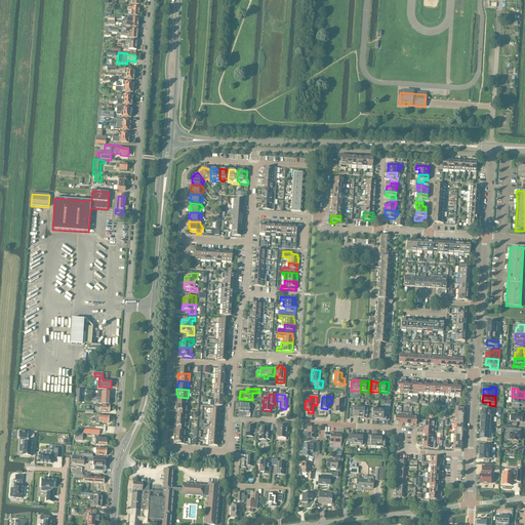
[(176,400),(175,405),(188,406),(188,398),(177,397),(177,400),(176,400)]
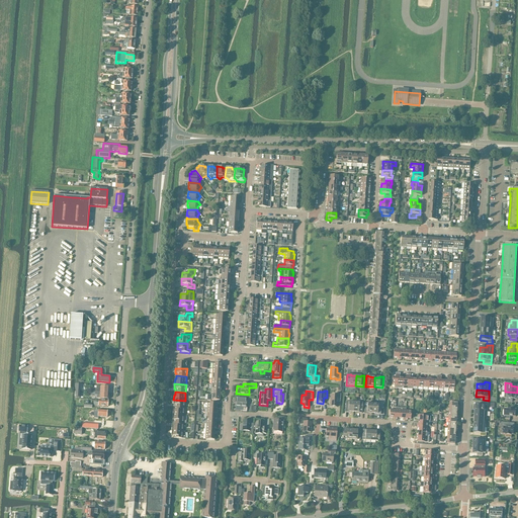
[(517,400),(517,393),(505,392),(504,399),(505,399),(505,402),(512,402),(512,400),(517,400)]
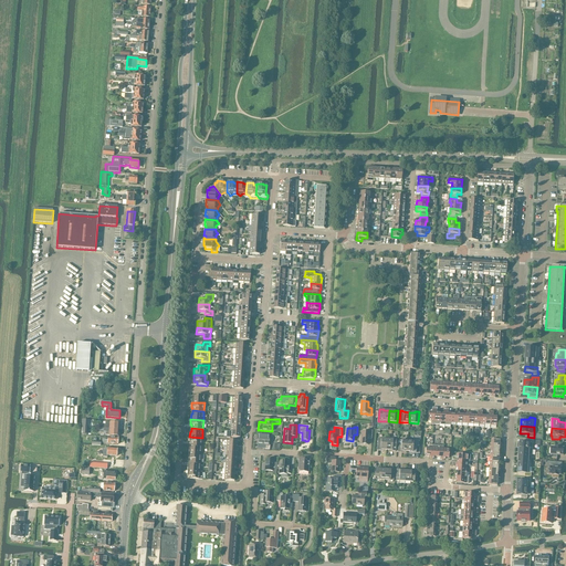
[(362,432),(360,444),(367,446),(368,439),(371,439),(373,431),(368,430),(368,432),(362,432)]
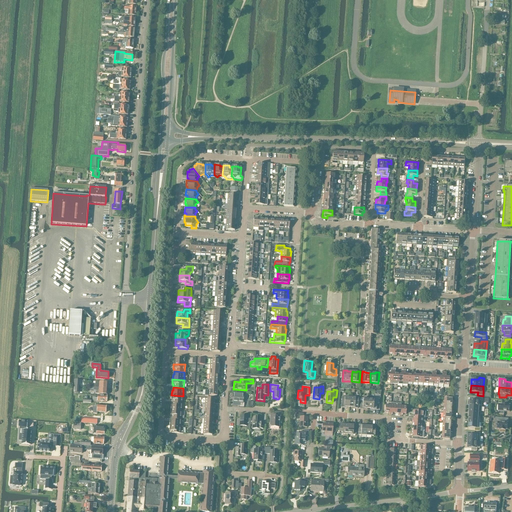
[(233,393),(233,401),(233,405),(244,406),(244,403),(243,403),(243,394),(233,393)]
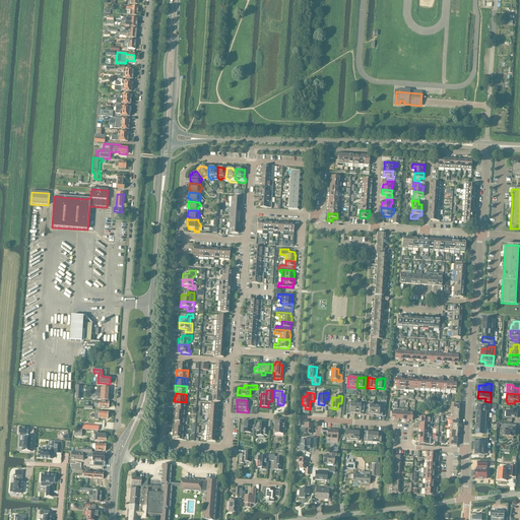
[(174,401),(174,406),(175,406),(175,409),(185,409),(186,402),(174,401)]
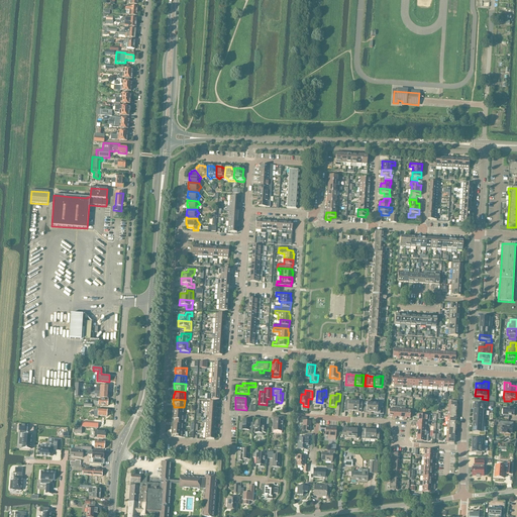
[(347,411),(352,411),(353,402),(346,401),(344,401),(344,411),(345,412),(345,411),(347,412),(347,411)]
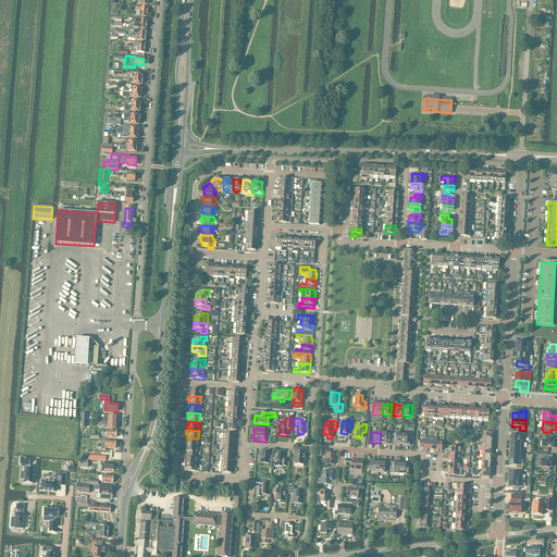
[(381,433),(380,443),(385,443),(385,444),(388,444),(388,445),(390,445),(390,433),(388,433),(381,433)]
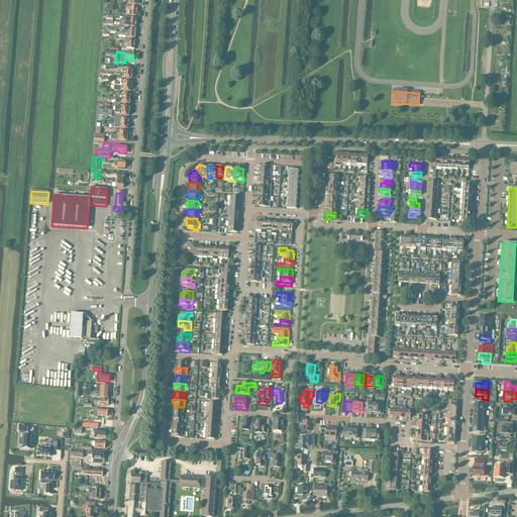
[(367,412),(372,412),(372,403),(365,402),(364,402),(363,413),(364,413),(367,413),(367,412)]
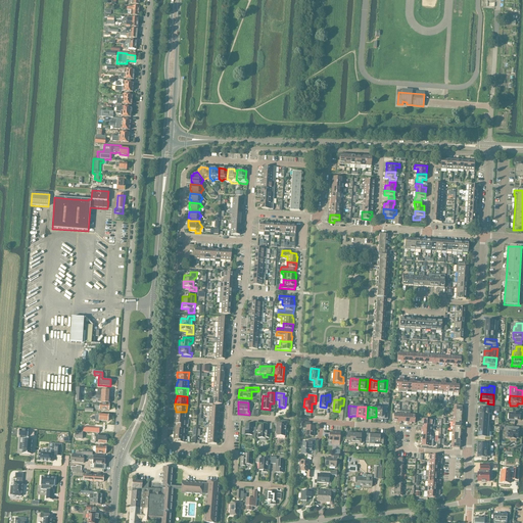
[(480,409),(480,415),(488,416),(491,416),(492,410),(492,407),(487,407),(487,410),(480,409)]
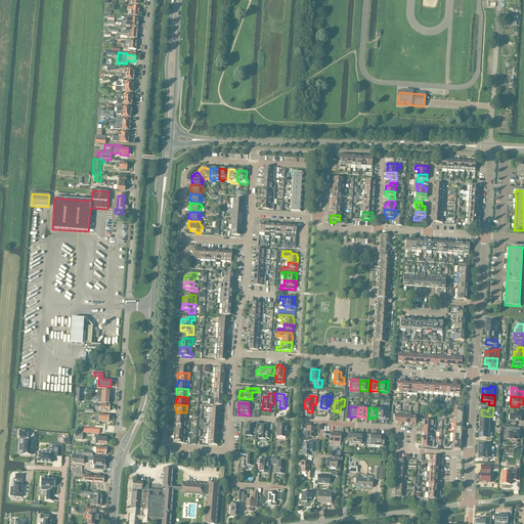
[(377,408),(377,418),(382,419),(384,420),(385,420),(386,408),(385,408),(377,408)]
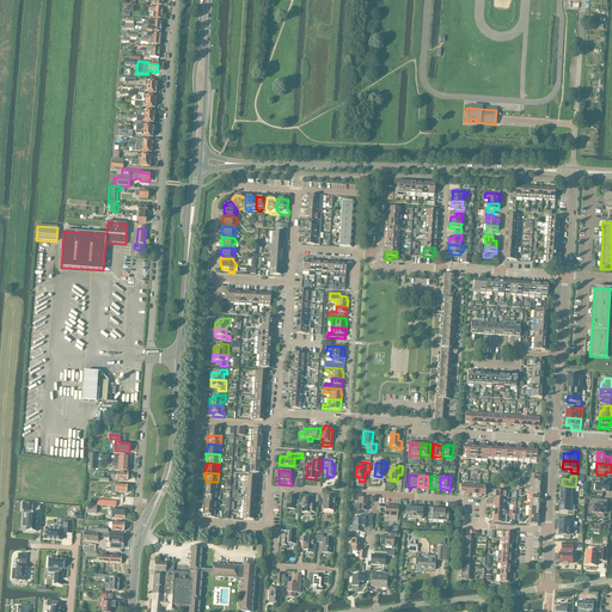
[(204,484),(203,490),(218,491),(218,482),(206,482),(206,484),(204,484)]
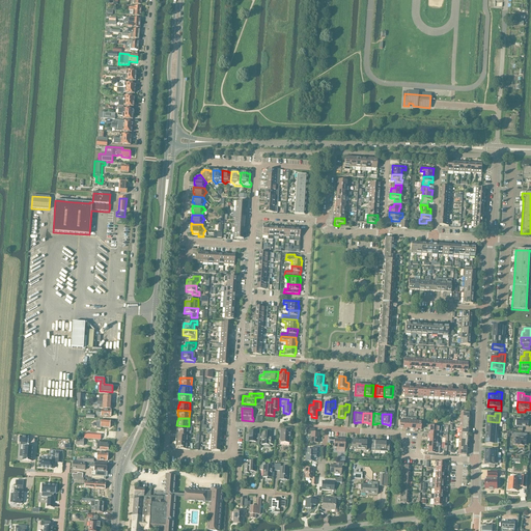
[(518,419),(516,427),(516,429),(523,429),(523,427),(529,427),(529,420),(527,420),(521,419),(518,419)]
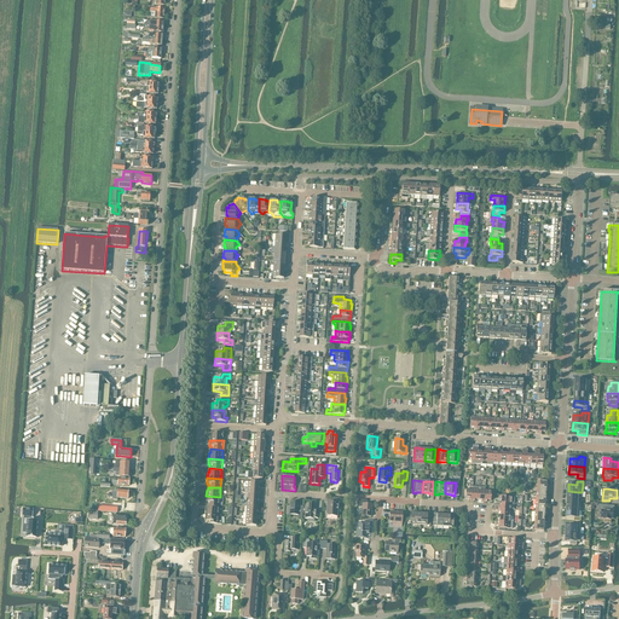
[(113,490),(111,501),(117,501),(117,498),(127,499),(127,498),(128,498),(128,495),(128,491),(113,490)]
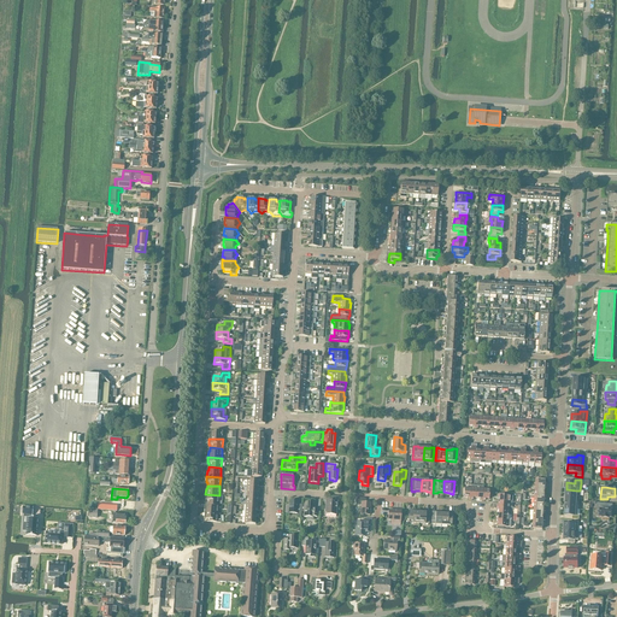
[(205,494),(205,500),(206,501),(206,504),(218,505),(219,495),(205,494)]
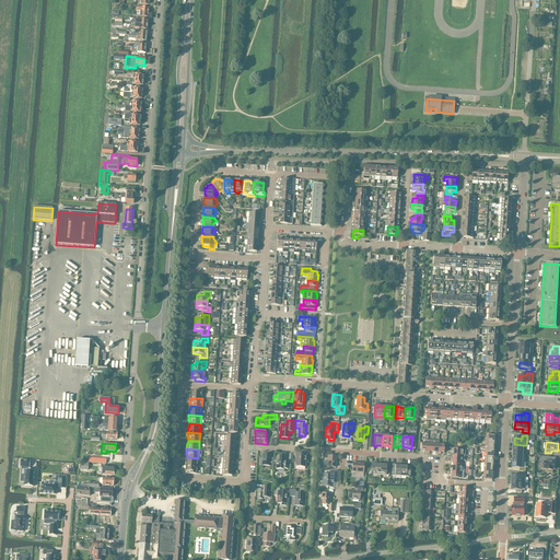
[(300,455),(295,454),(295,467),(305,467),(305,455),(307,455),(307,452),(300,451),(300,455)]
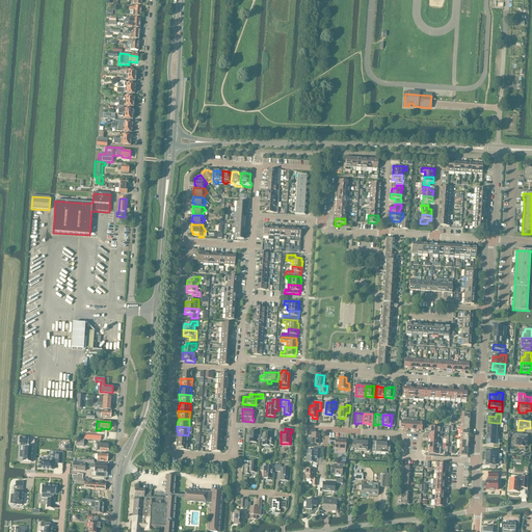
[(312,435),(311,444),(319,444),(320,433),(315,433),(315,430),(308,429),(307,435),(312,435)]
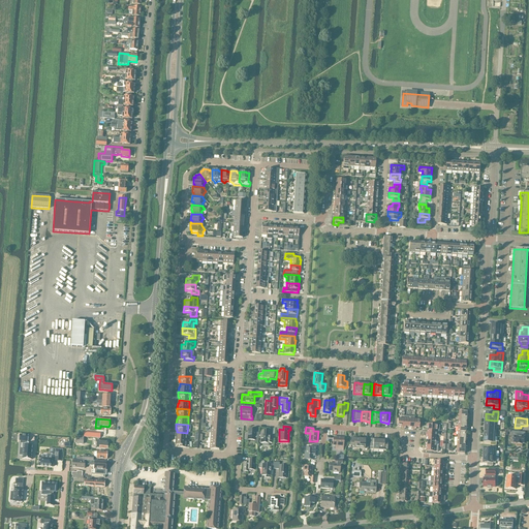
[(245,434),(244,440),(254,440),(254,443),(258,443),(258,433),(255,433),(255,430),(248,430),(248,434),(245,434)]
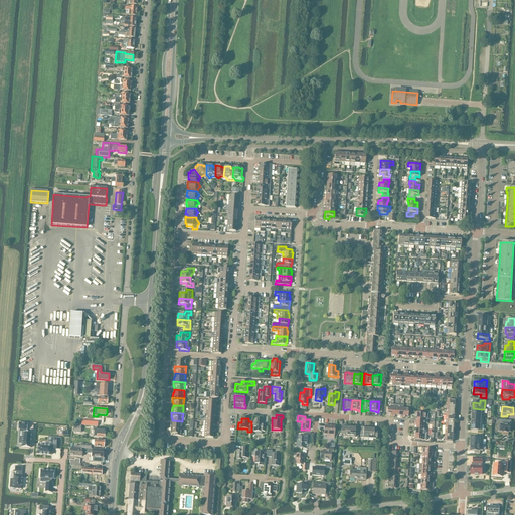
[(263,419),(254,419),(253,432),(262,432),(265,432),(266,425),(262,425),(263,419)]
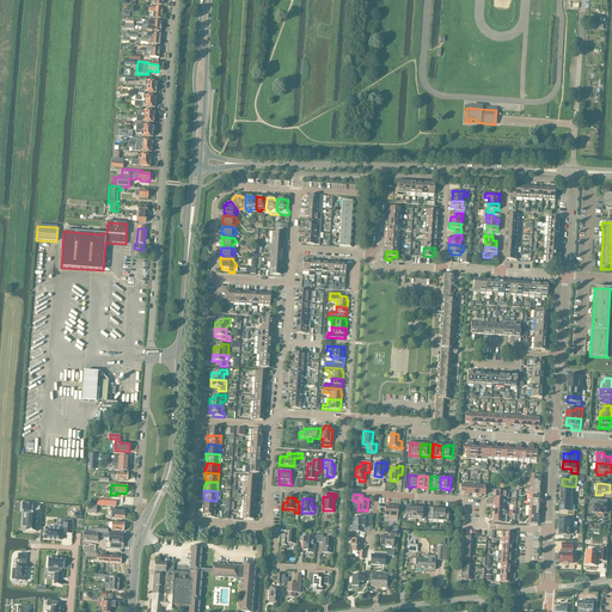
[(592,505),(592,513),(598,513),(598,514),(604,514),(606,514),(607,506),(600,506),(601,500),(593,499),(593,505),(592,505)]
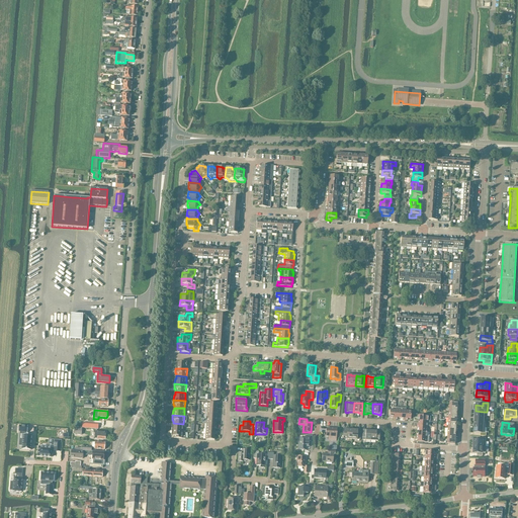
[(172,426),(171,431),(183,432),(183,424),(173,423),(173,426),(172,426)]
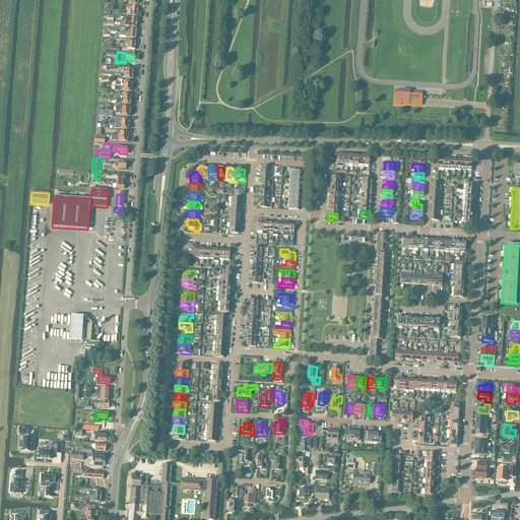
[(19,428),(19,434),(20,434),(19,443),(18,448),(22,448),(22,451),(30,452),(30,449),(31,438),(26,437),(26,434),(27,434),(27,429),(19,428)]
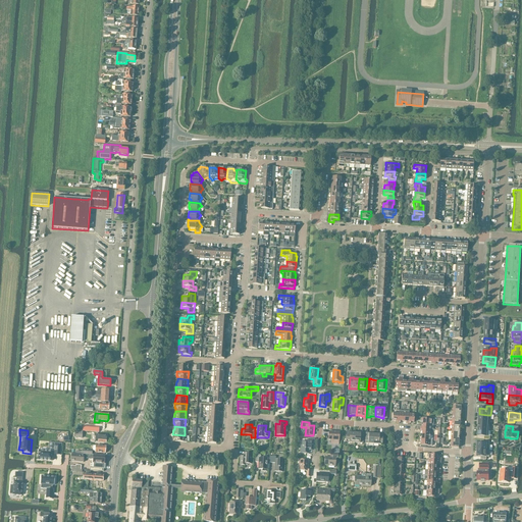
[(478,430),(477,436),(484,436),(483,439),(489,440),(489,436),(488,436),(488,431),(486,431),(478,430)]
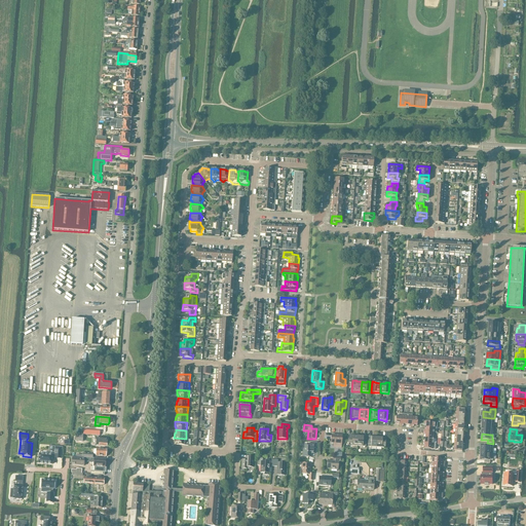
[(349,446),(357,446),(358,442),(358,437),(352,437),(352,436),(350,436),(350,435),(349,435),(348,446),(349,446)]
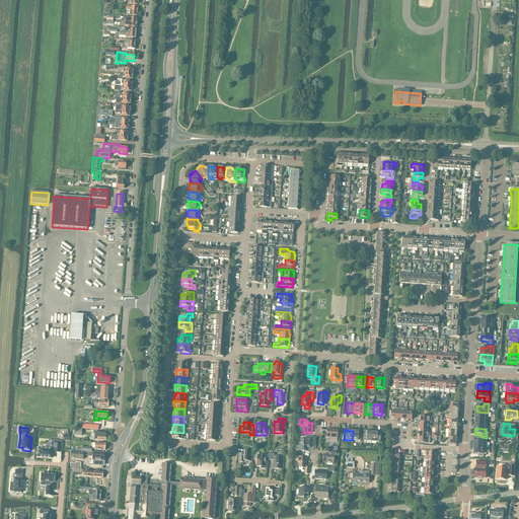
[(327,430),(326,438),(329,438),(328,441),(337,442),(337,430),(327,430)]
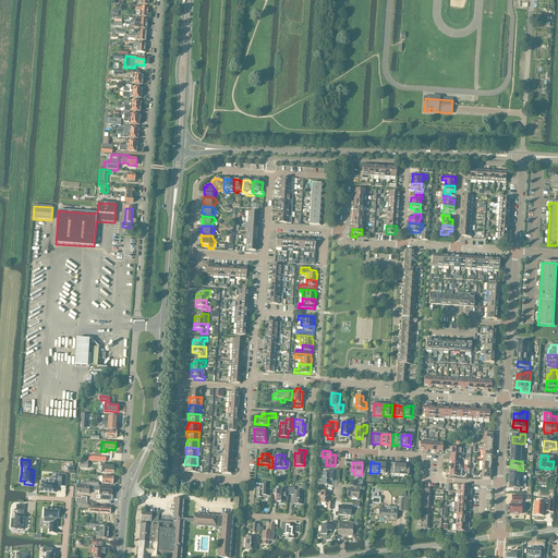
[(379,469),(378,473),(387,474),(388,474),(389,462),(388,462),(385,462),(385,463),(379,463),(379,469)]
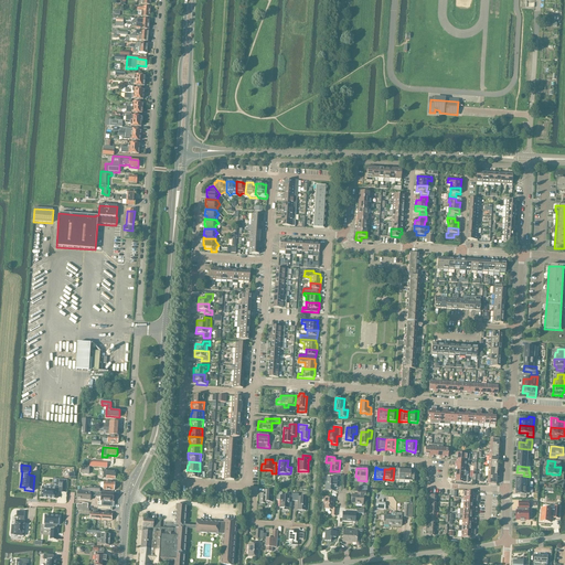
[(396,480),(404,481),(405,470),(400,470),(400,469),(396,469),(395,469),(395,480),(396,480)]
